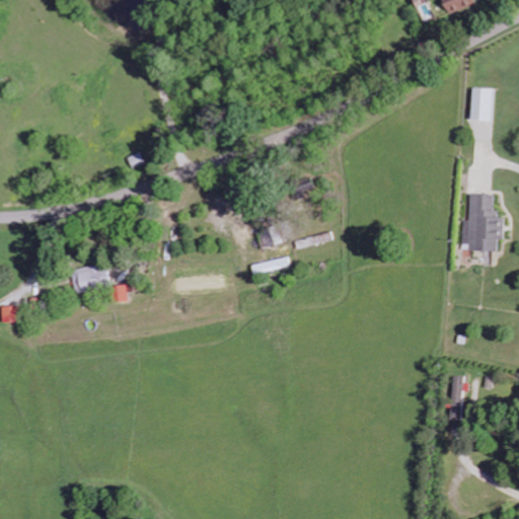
[(476,5),(474,0),(444,0),(450,15),(476,5)]
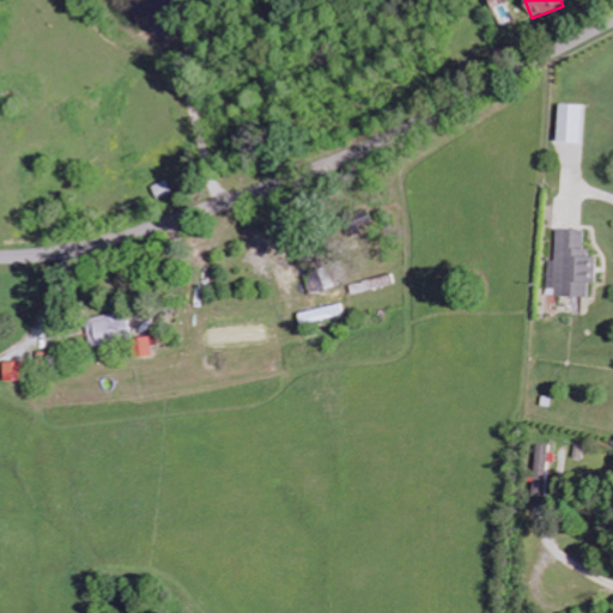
[(580,143),(582,105),(558,104),(557,143),(580,143)]
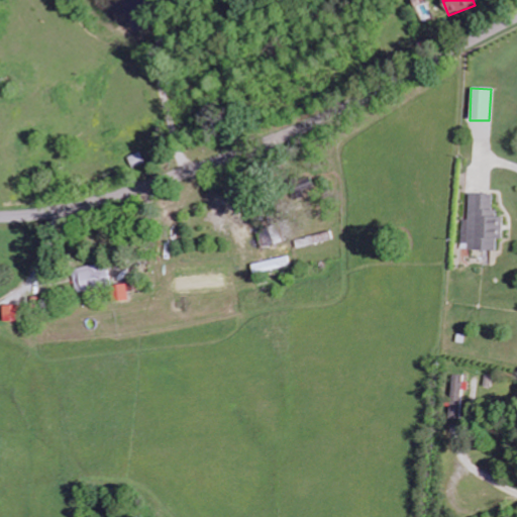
[(134,169),(147,164),(142,152),(130,158),(134,169)]
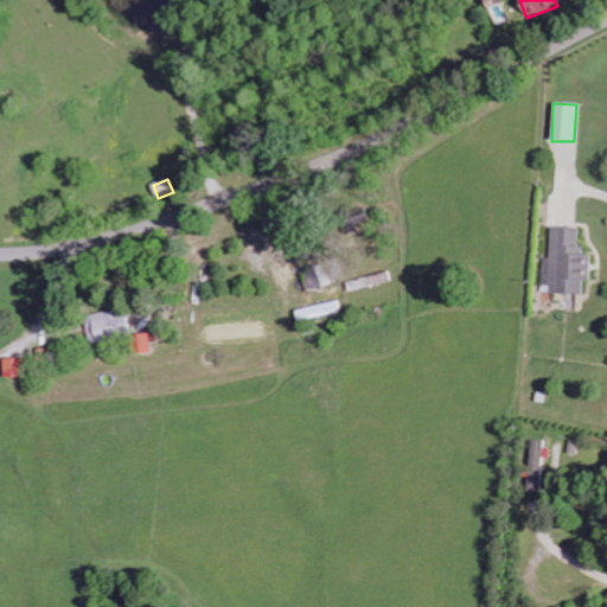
[(365,210),(343,215),(346,234),(369,229),(365,210)]
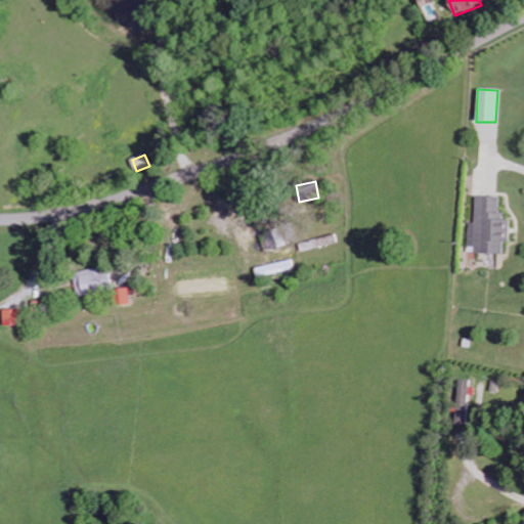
[(468,253),(503,254),(504,242),(509,243),(510,220),(499,220),(500,198),(475,197),(474,223),(468,223),(468,253)]
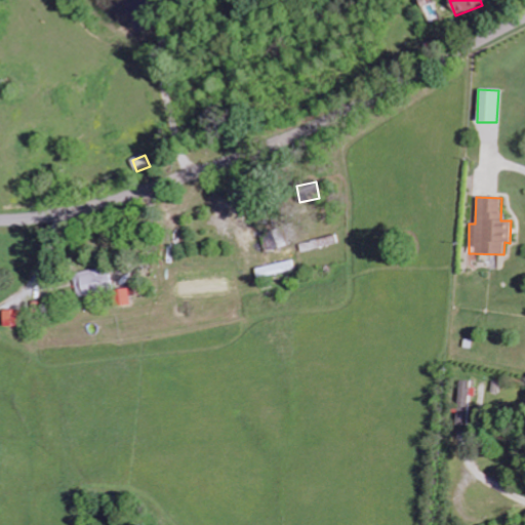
[(265,248),(272,246),(272,248),(276,248),(273,234),(261,237),(265,248)]
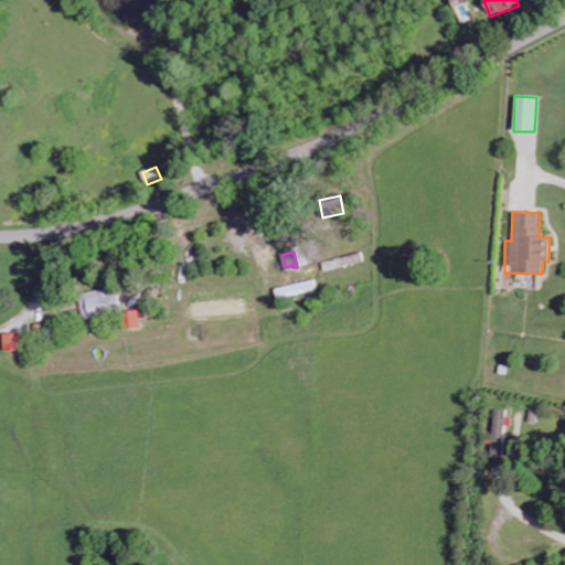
[(318,292),(317,283),(275,287),(276,297),(318,292)]
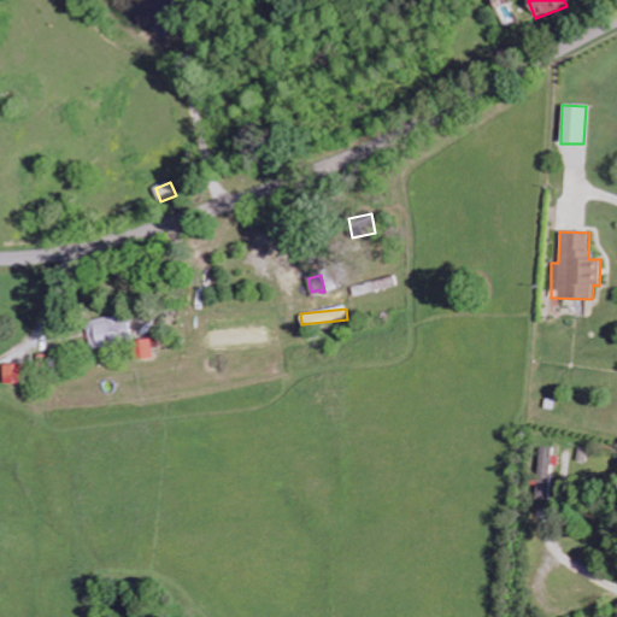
[(84,323),(90,350),(133,340),(125,312),(84,323)]
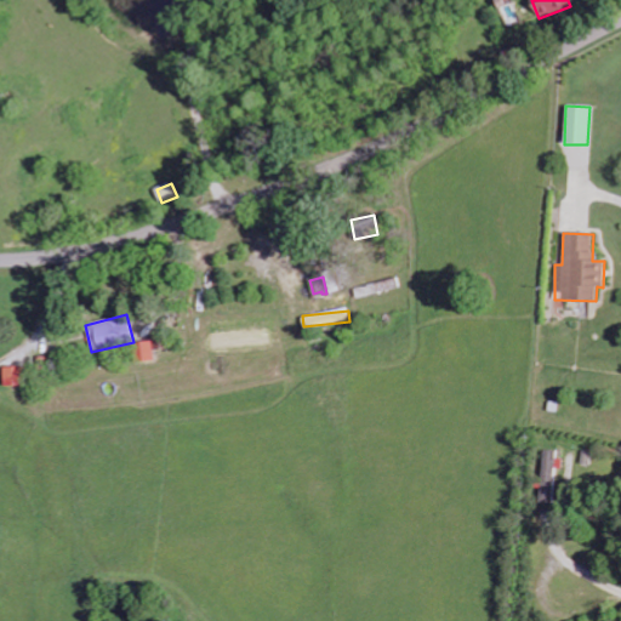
[(153,362),(151,341),(135,343),(137,363),(153,362)]
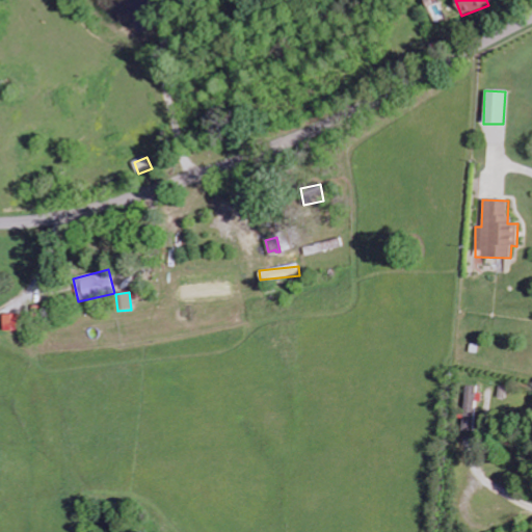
[(17,331),(17,314),(3,315),(3,331),(17,331)]
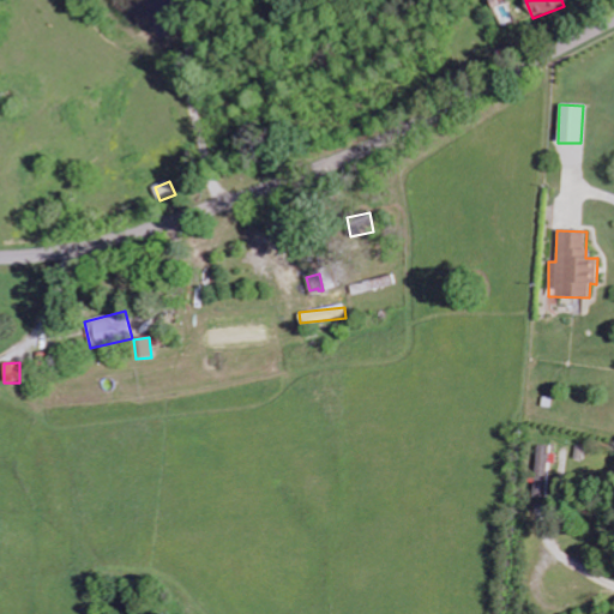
[(536,497),(549,497),(551,446),(537,445),(536,497)]
